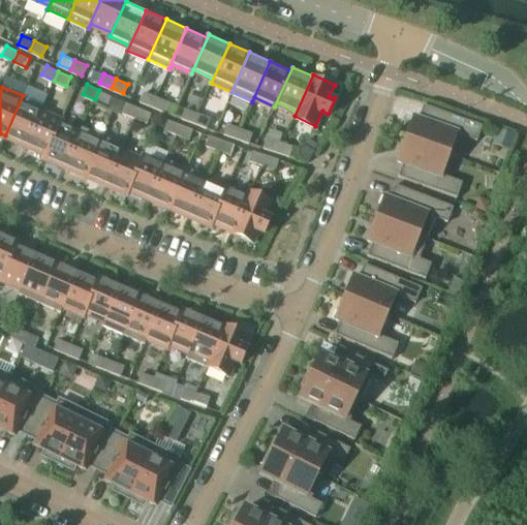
[(99,90),(95,99),(106,104),(112,95),(99,90)]
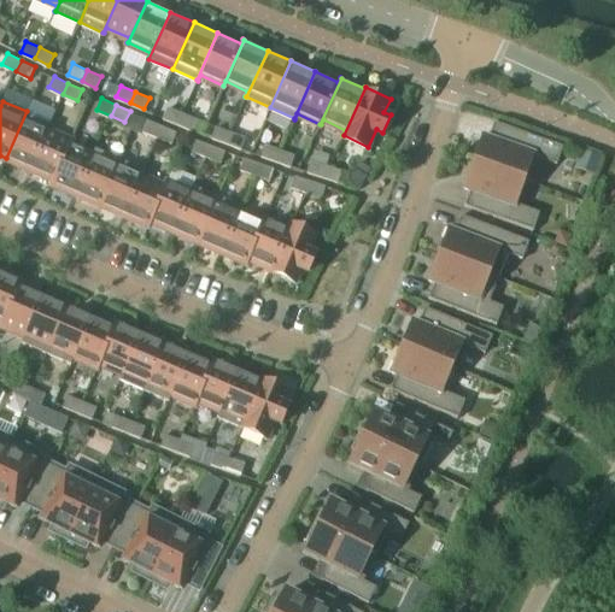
[(179,123),(183,111),(169,106),(164,117),(179,123)]
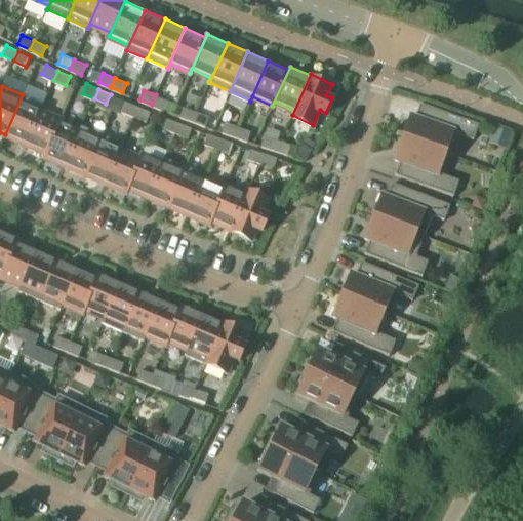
[(26,144),(43,104),(23,94),(5,134),(26,144)]
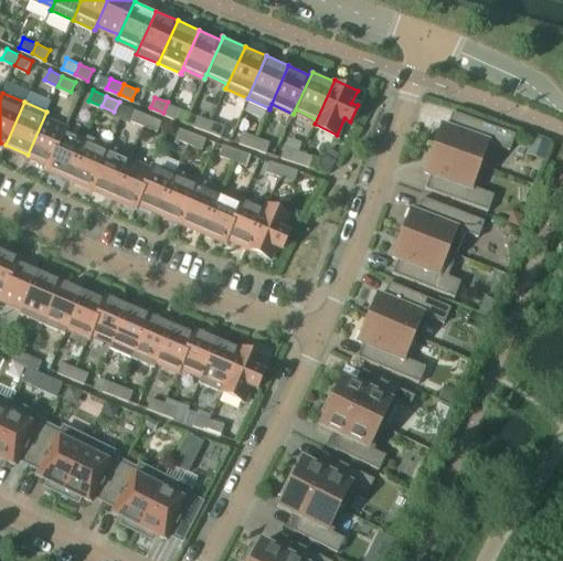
[(168,102),(163,113),(177,118),(181,107),(168,102)]
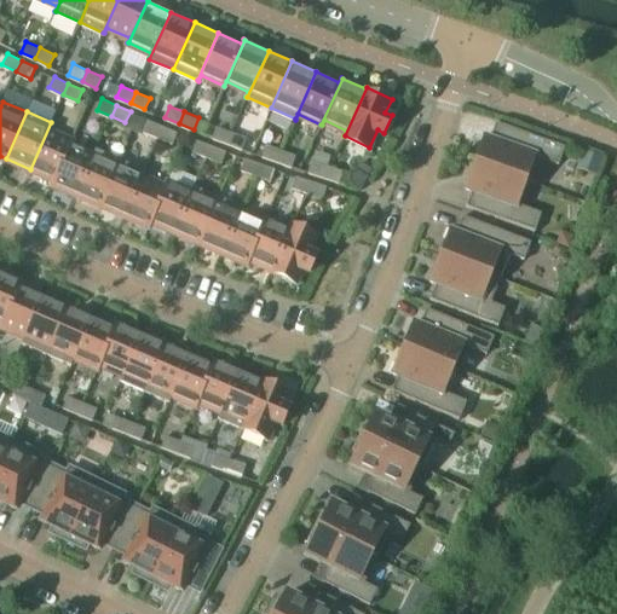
[(159,137),(163,125),(149,119),(144,131),(159,137)]
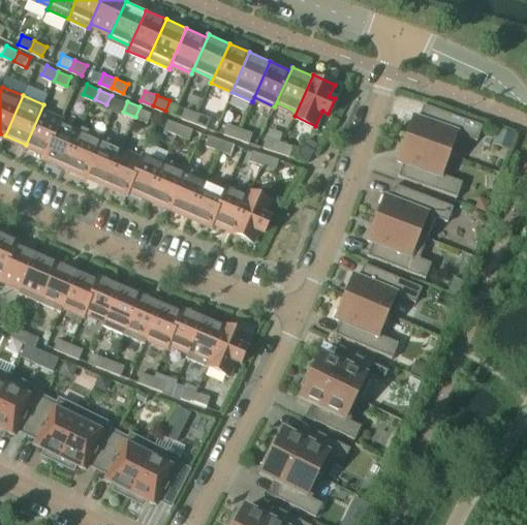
[(406,136),(458,155),(466,134),(478,139),(484,124),(425,102),(420,116),(414,114),(406,136)]
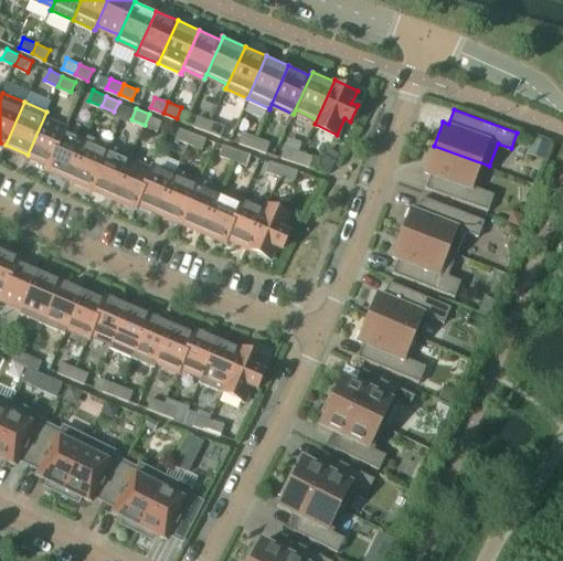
[(48,168),(66,126),(45,116),(48,112),(46,112),(28,155),(49,163),(46,168),(48,168)]
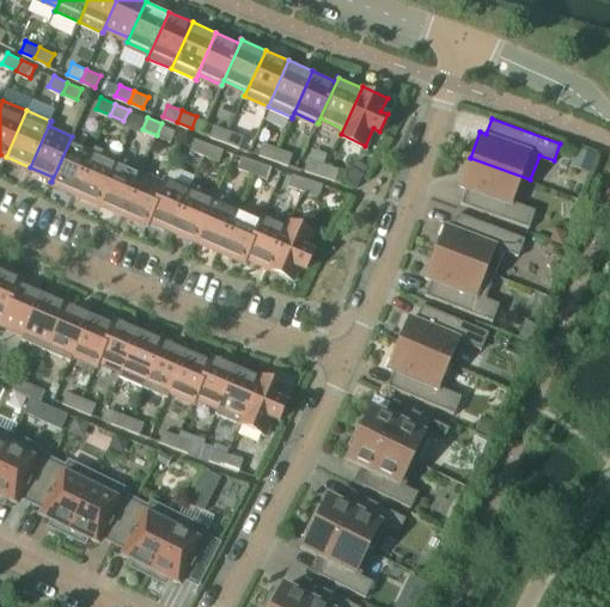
[(162,123),(157,135),(171,141),(176,129),(162,123)]
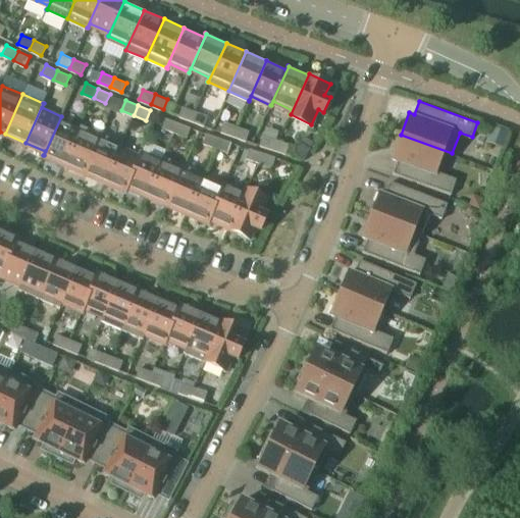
[(192,120),(196,110),(184,106),(179,115),(192,120)]
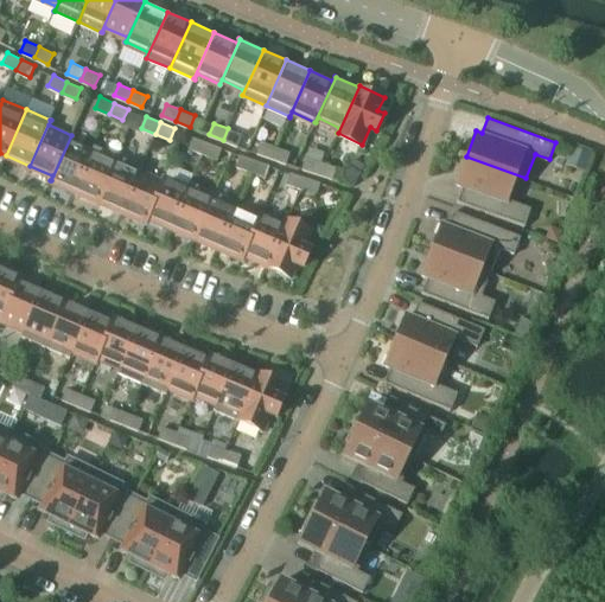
[(228,128),(223,140),(237,145),(242,134),(228,128)]
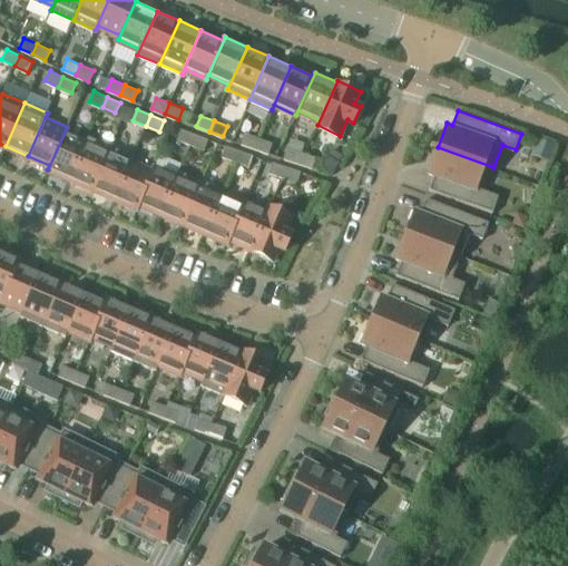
[(70,179),(89,136),(88,135),(86,140),(66,132),(68,127),(67,127),(48,169),(70,179)]
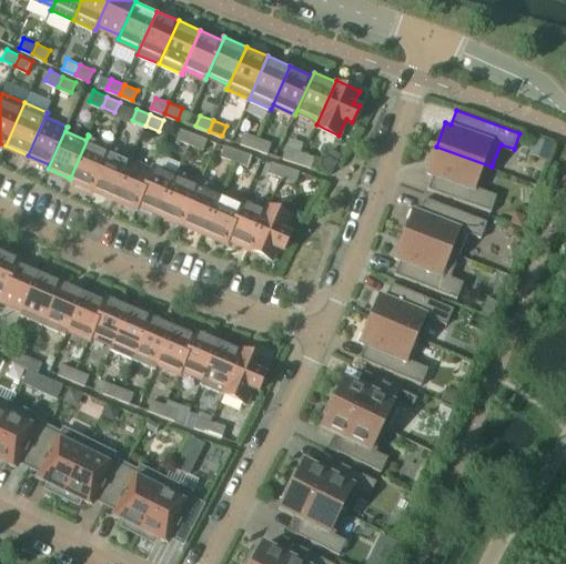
[(190,143),(194,132),(181,128),(178,138),(190,143)]
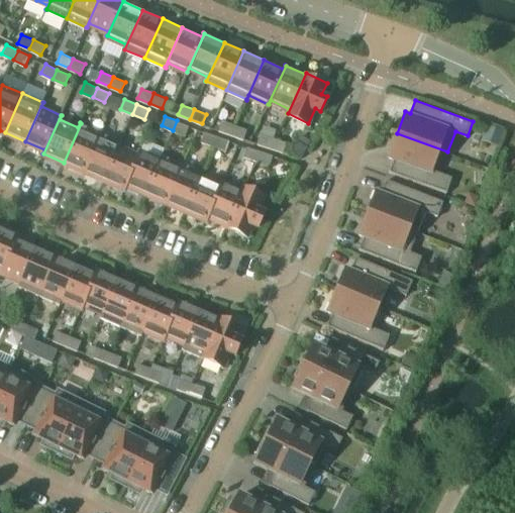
[(177,120),(173,130),(186,134),(189,125),(177,120)]
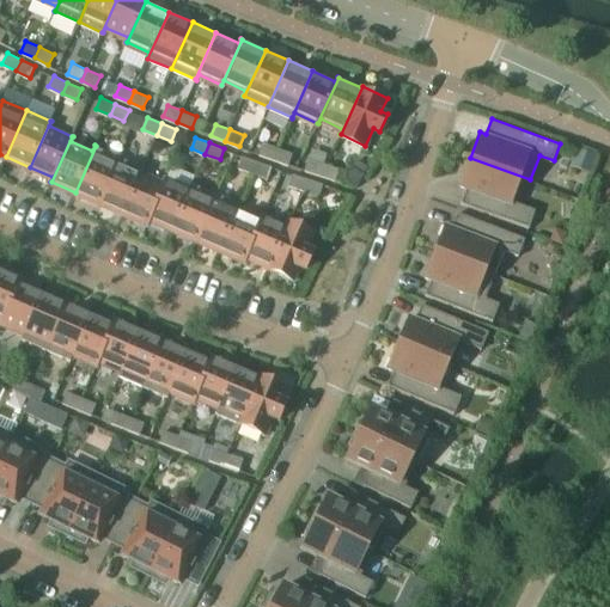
[(274,159),(279,147),(264,142),(260,153),(274,159)]
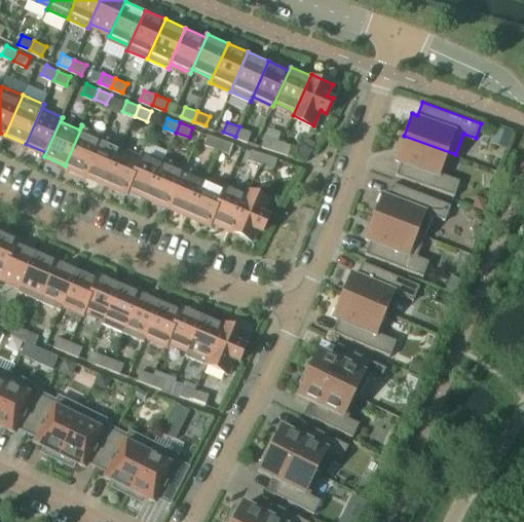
[(85,175),(103,134),(82,125),(65,165),(85,175)]
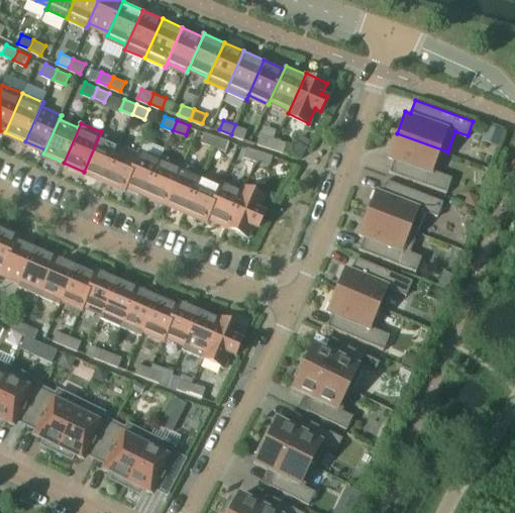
[(235,124),(231,134),(244,138),(247,128),(235,124)]
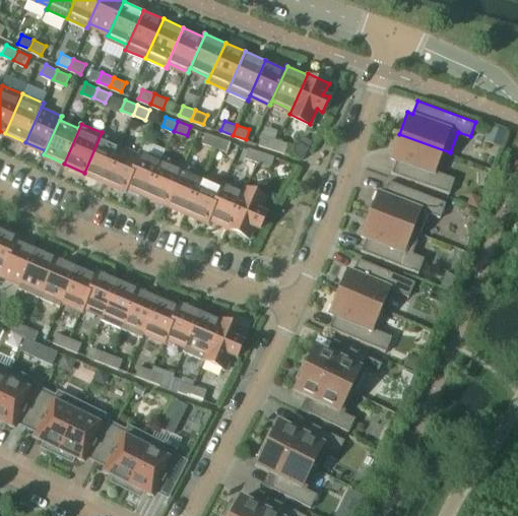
[(492,126),(488,138),(503,143),(507,131),(492,126)]
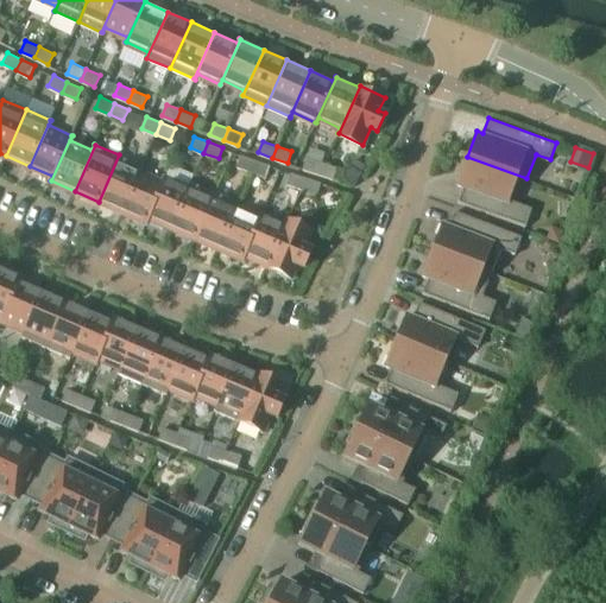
[(122,211),(143,165),(119,154),(99,202),(122,211)]
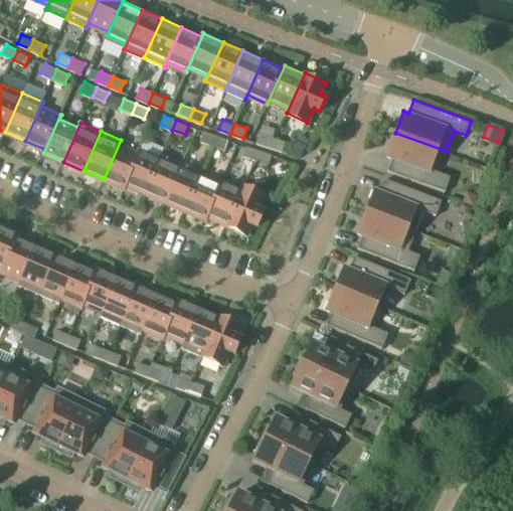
[(213,145),(217,135),(205,131),(201,141),(213,145)]
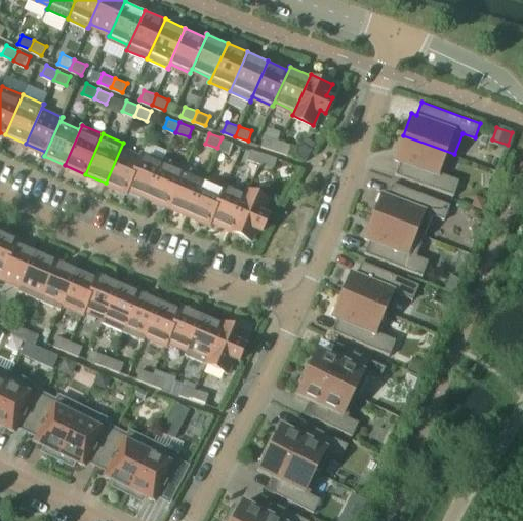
[(274,149),(277,139),(266,135),(262,146),(274,149)]
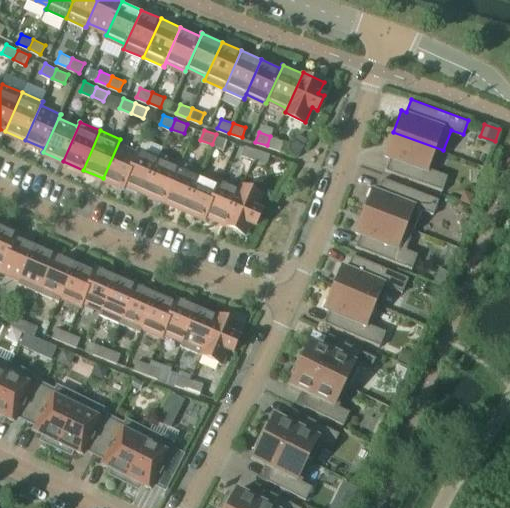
[(443,151),(443,150),(393,132),(385,154),(390,156),(386,169),(443,189),(448,174),(429,167),(436,148),(443,151)]
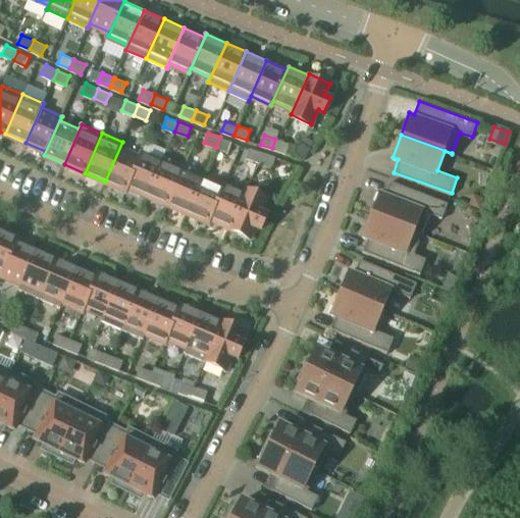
[(220,137),(216,147),(228,151),(232,142),(220,137)]
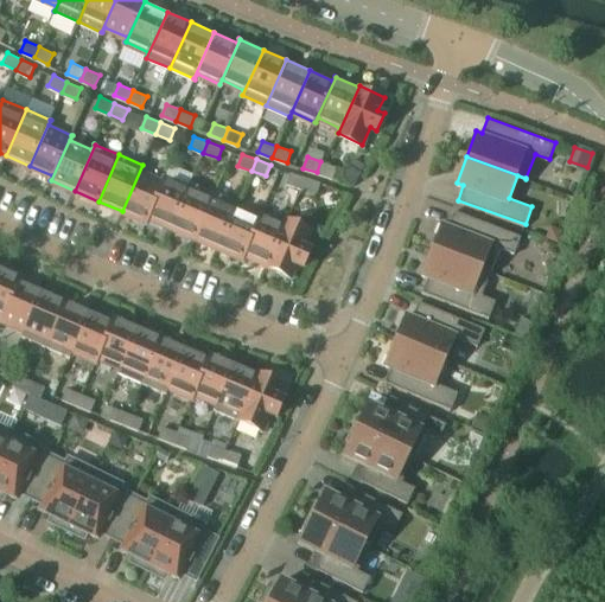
[(337,166),(325,162),(320,161),(317,172),(333,178),(337,166)]
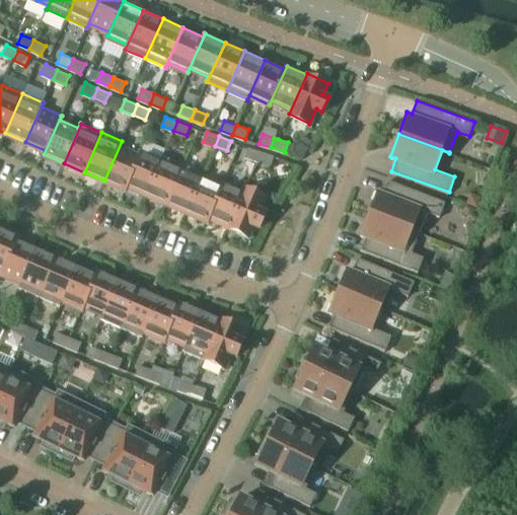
[(308,147),(298,140),(292,150),(302,157),(308,147)]
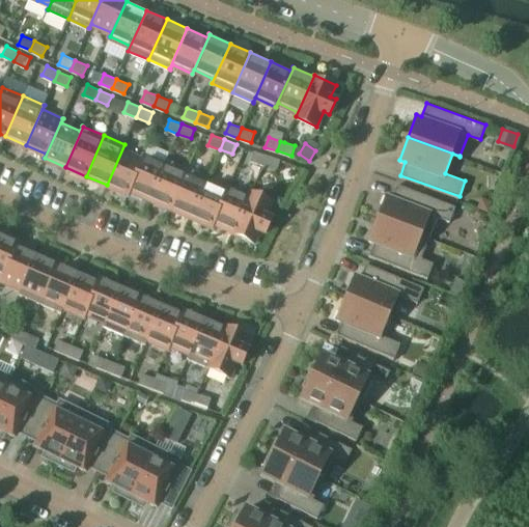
[(128,194),(144,154),(142,158),(123,149),(126,144),(124,144),(107,185),(128,194)]
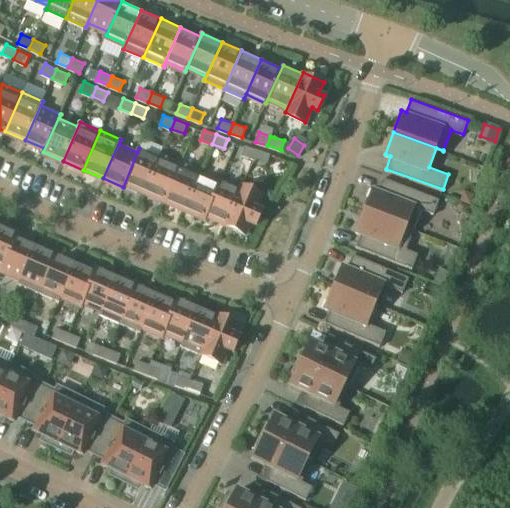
[(253,158),(257,148),(245,145),(242,154),(253,158)]
